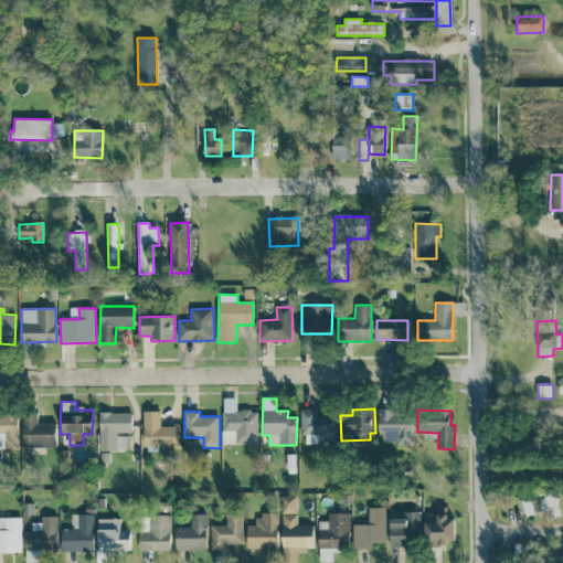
[(303,445),(333,444),(333,417),(317,417),(317,411),(303,411),(303,445)]
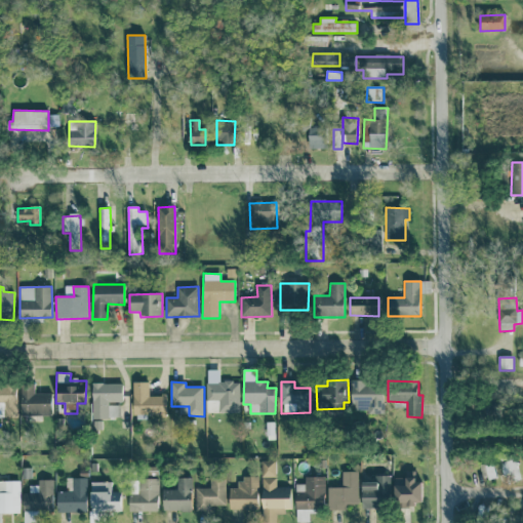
[(385,414),(384,381),(352,383),(353,410),(367,410),(367,414),(385,414)]
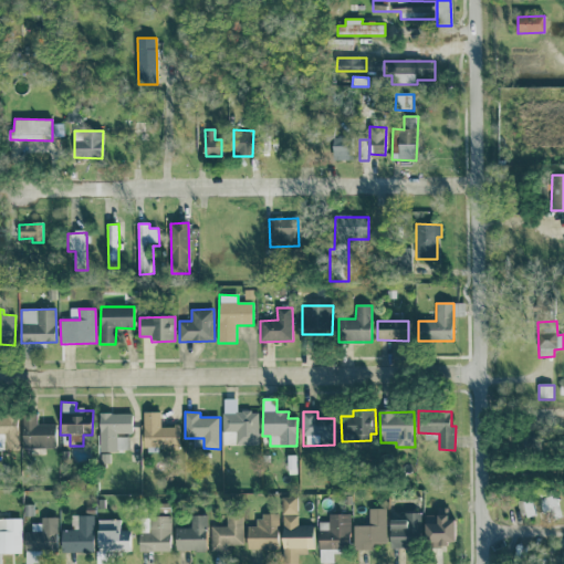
[(162,413),(144,413),(145,448),(180,447),(180,427),(162,427),(162,413)]
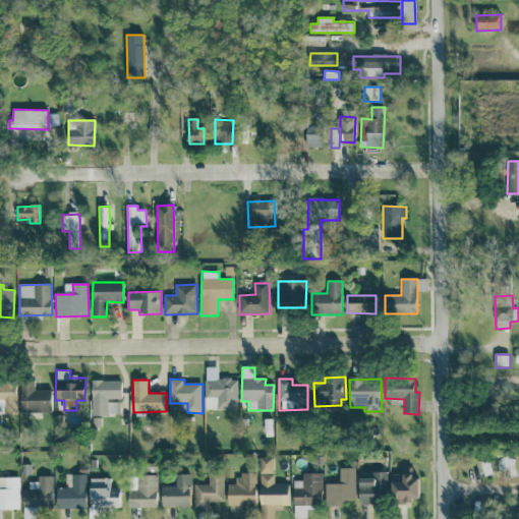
[(239,410),(238,380),(206,380),(206,410),(239,410)]
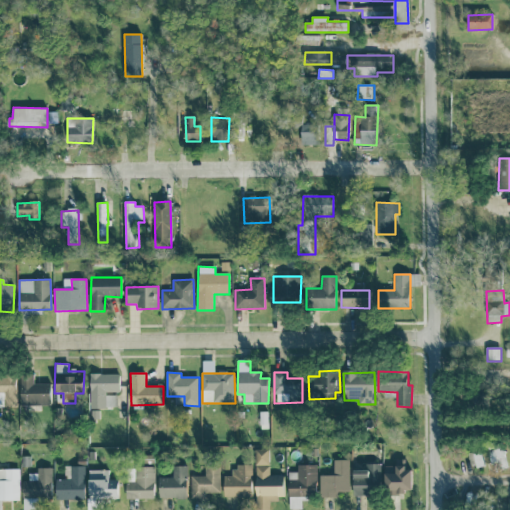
[(50,406),(50,383),(34,384),(34,374),(20,374),(21,406),(50,406)]
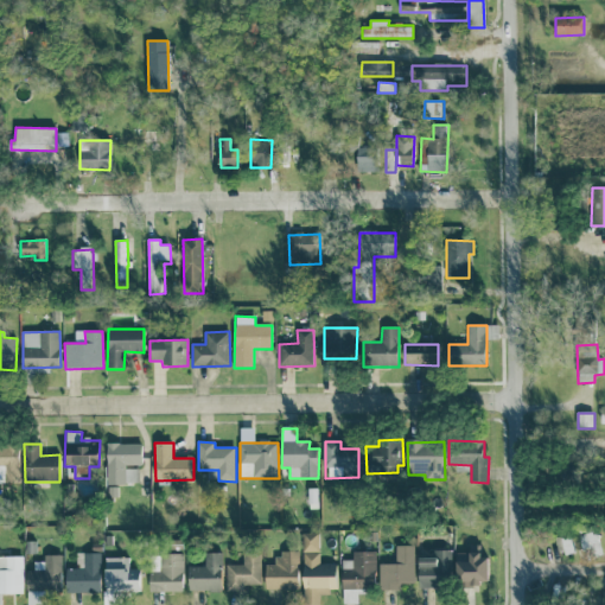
[(138,466),(144,466),(142,444),(107,445),(108,485),(139,484),(138,466)]
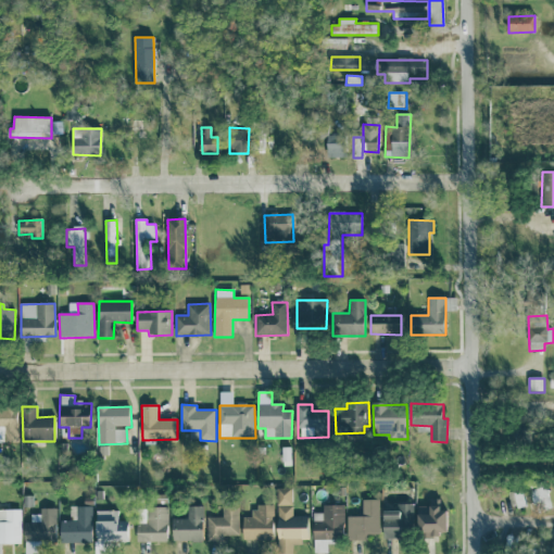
[(0,442),(17,443),(19,408),(0,407),(0,442)]
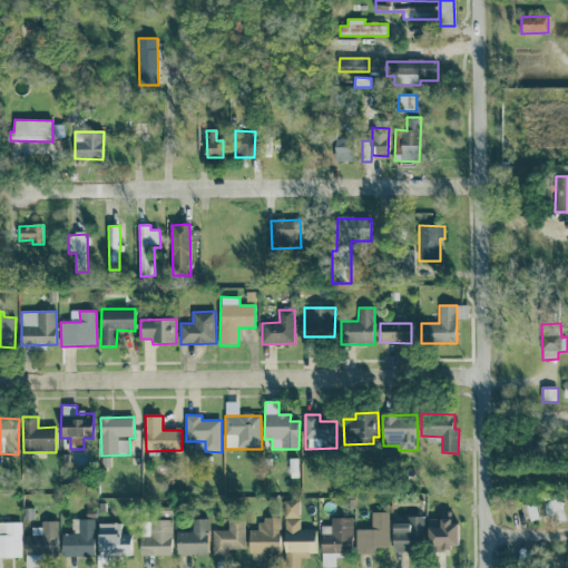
[(566,520),(561,498),(545,501),(549,524),(566,520)]
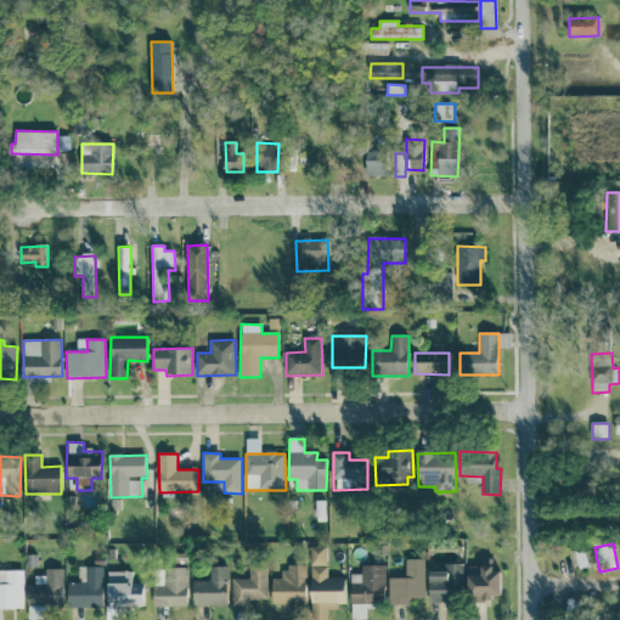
[(328,619),(328,608),(347,607),(347,579),(328,579),(327,547),(310,547),(311,619),(328,619)]
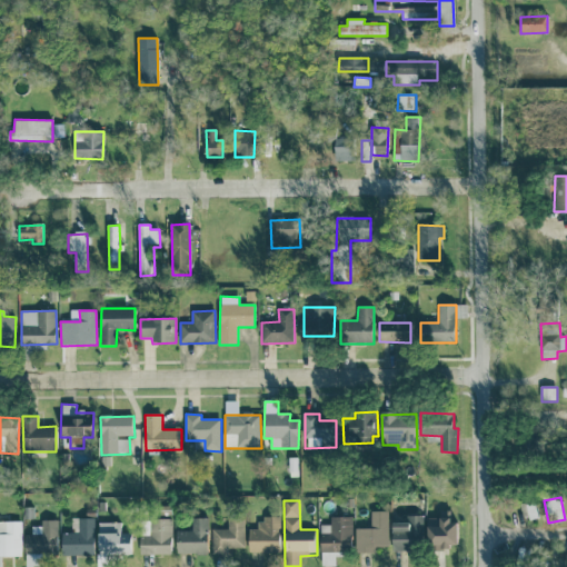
[(539,518),(535,501),(520,505),(525,521),(539,518)]
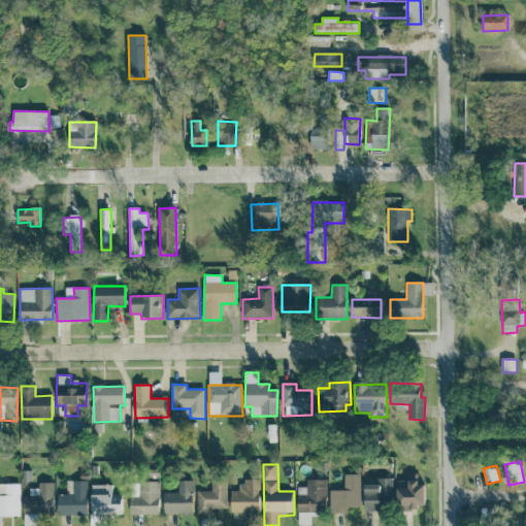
[(424,485),(418,485),(418,473),(408,474),(408,481),(396,482),(397,510),(425,508),(424,485)]
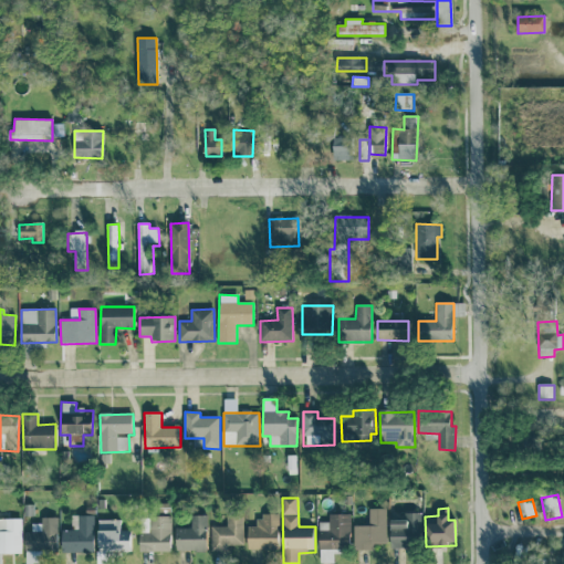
[(354,526),(354,551),(375,550),(375,544),(387,544),(387,509),(369,510),(369,526),(354,526)]
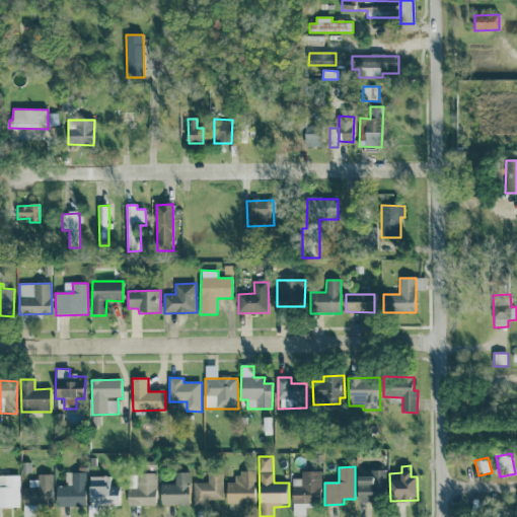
[(195,484),(195,503),(224,503),(224,470),(209,470),(210,483),(195,484)]
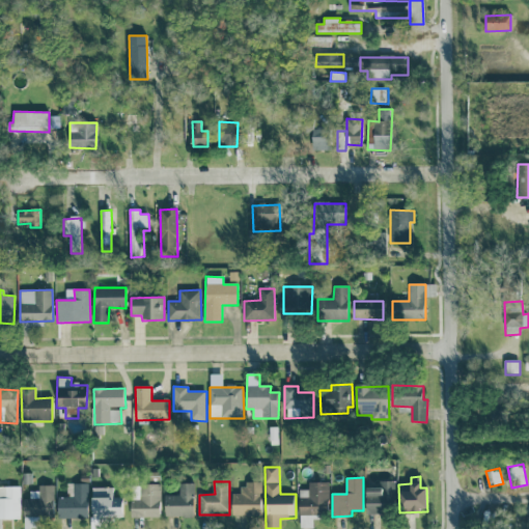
[(395,481),(380,481),(381,488),(366,488),(366,514),(379,514),(379,510),(396,510),(395,481)]
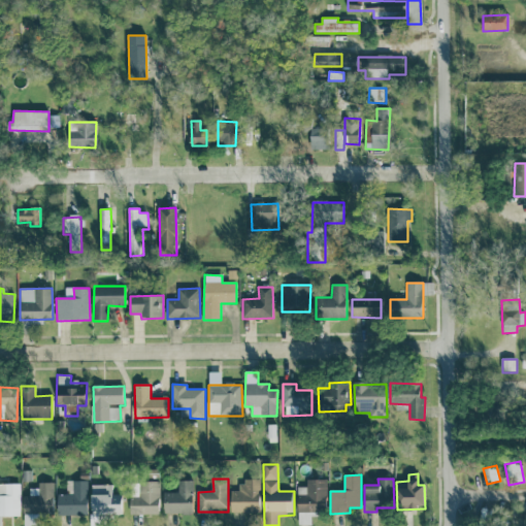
[(327,480),(307,481),(307,487),(298,487),(298,525),(311,525),(311,515),(327,515),(327,480)]
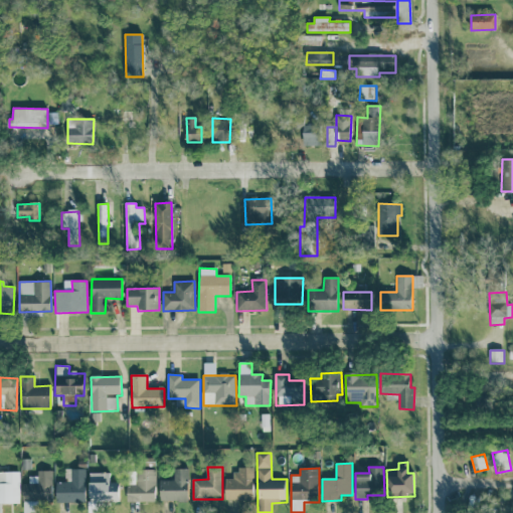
[(86,503),(86,469),(65,470),(66,483),(56,483),(56,503),(86,503)]
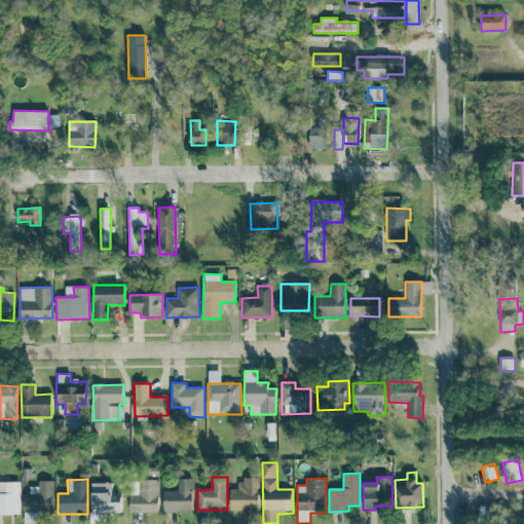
[(193,480),(179,479),(179,491),(164,491),(164,512),(193,512),(193,480)]
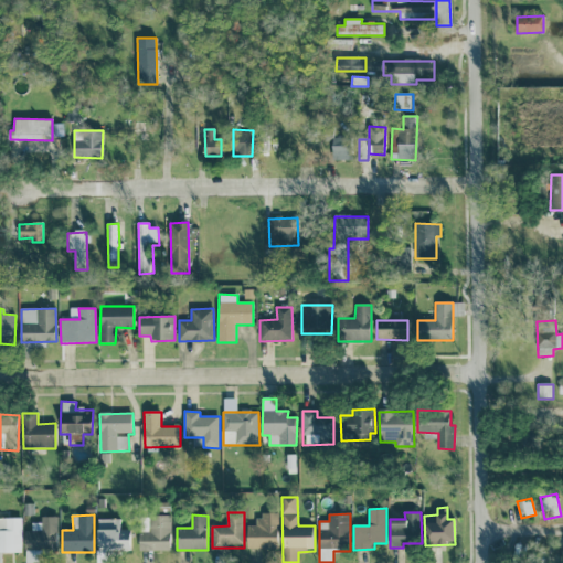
[(247,550),(279,549),(278,514),(256,516),(257,526),(247,527),(247,550)]
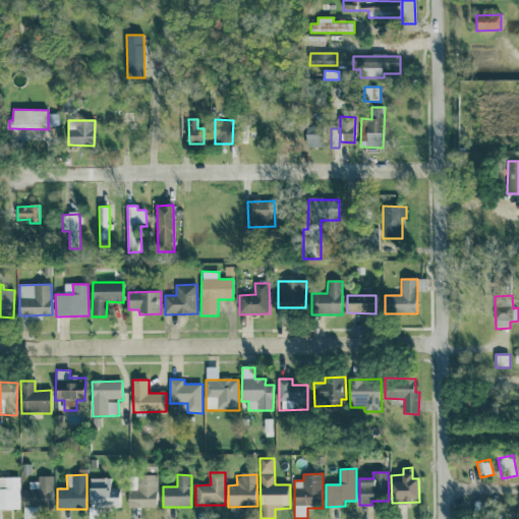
[(159,508),(158,475),(128,476),(129,508),(159,508)]
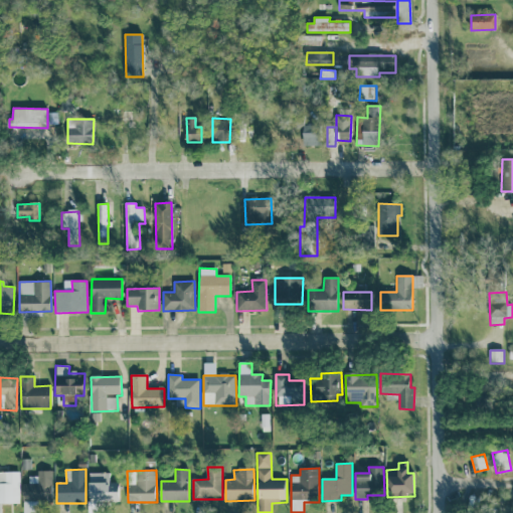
[(53,471),(38,471),(38,476),(29,476),(29,484),(23,484),(23,512),(37,512),(38,503),(53,504),(53,471)]
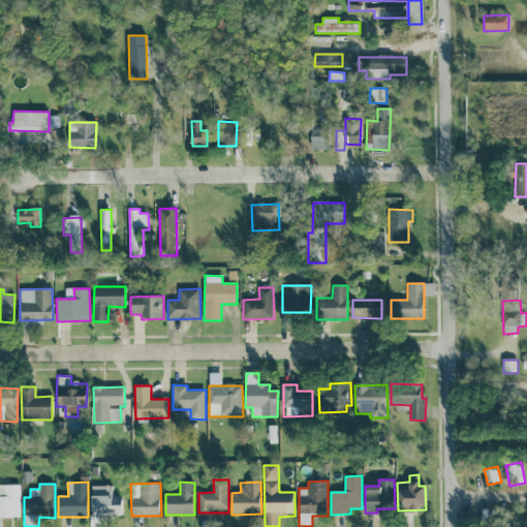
[(21,485),(0,485),(0,517),(22,517),(21,485)]
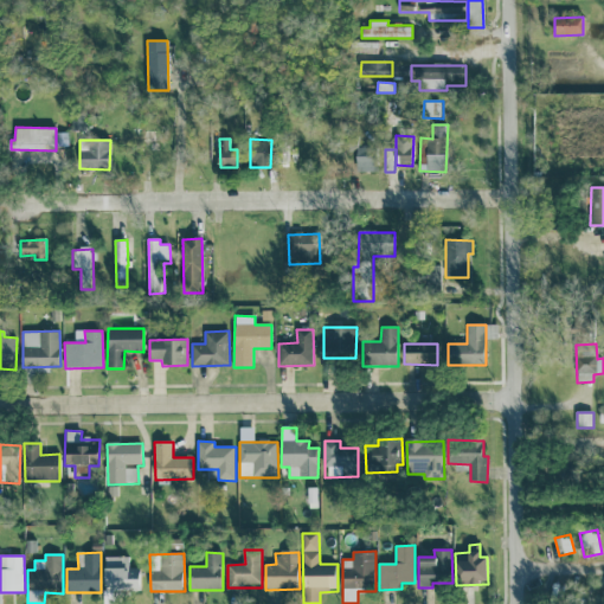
[(130,569),(130,558),(105,557),(104,603),(111,603),(111,592),(141,592),(141,569),(130,569)]
